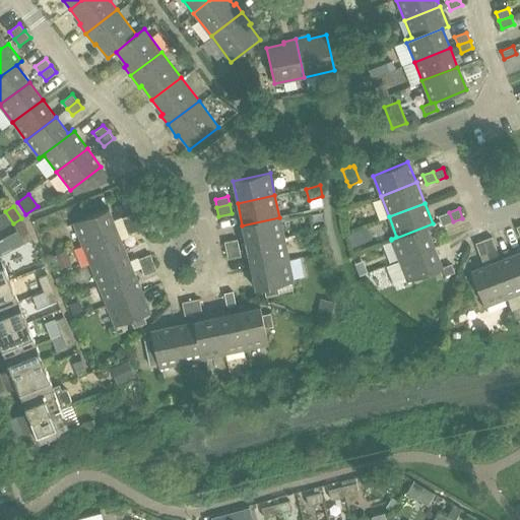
[(81,244),(117,230),(109,209),(73,223),(81,244)]
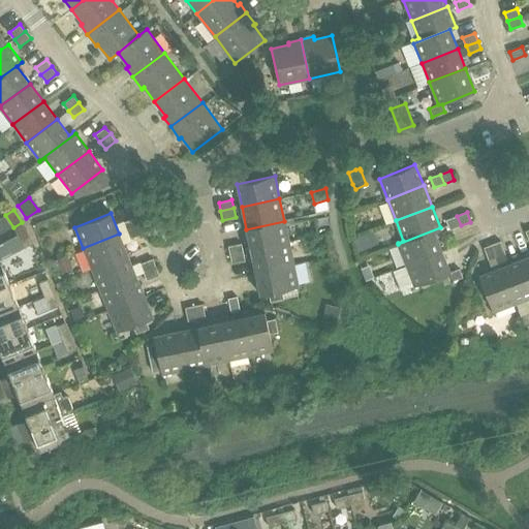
[(461,225),(457,216),(446,220),(450,229),(461,225)]
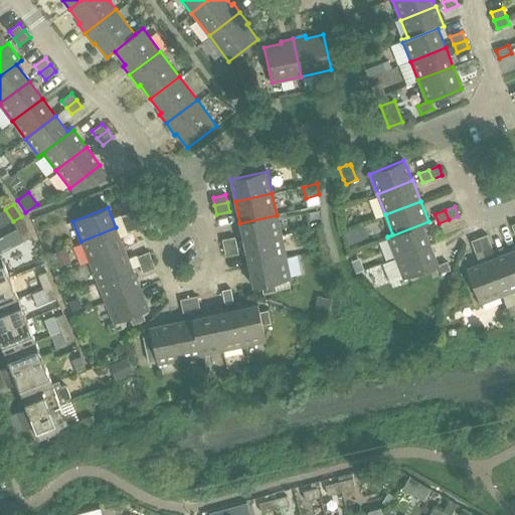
[(120,217),(124,225),(136,220),(132,212),(120,217)]
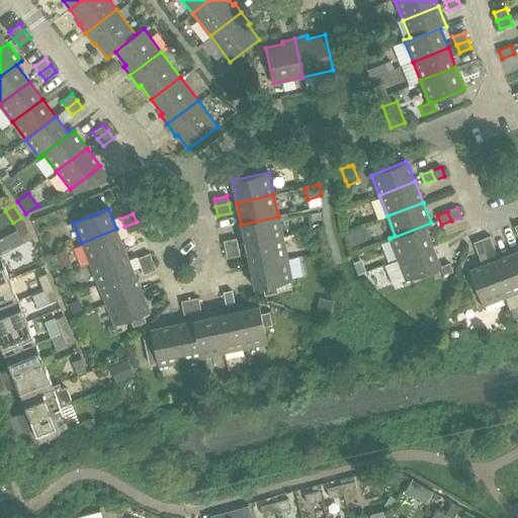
[(246,246),(283,238),(278,217),(241,225),(246,246)]
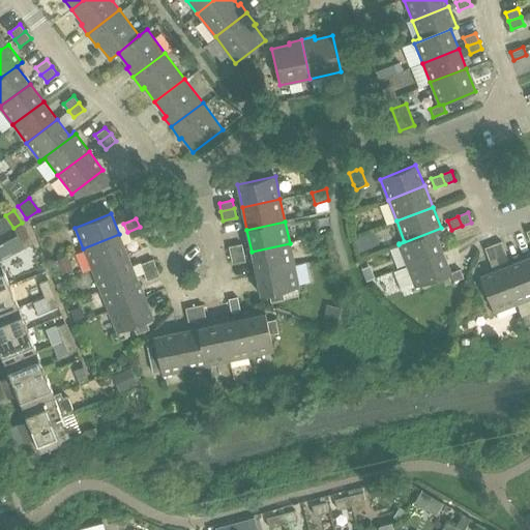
[(140,227),(127,232),(130,240),(143,235),(140,227)]
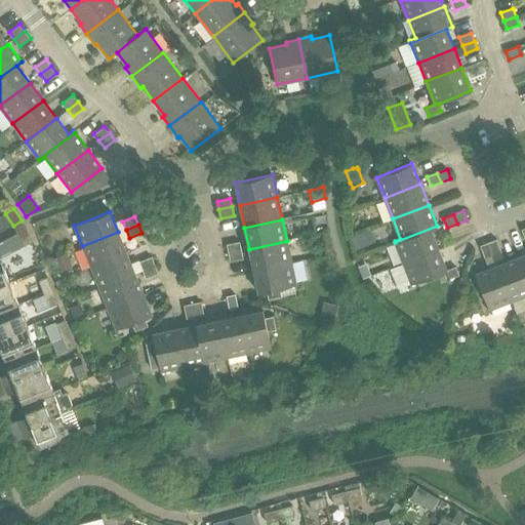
[(437,228),(437,226),(395,242),(403,263),(439,249),(432,230),(437,228)]
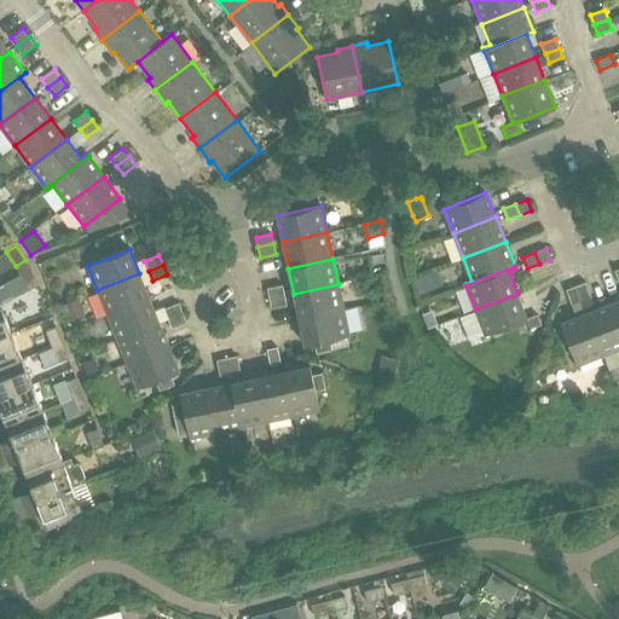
[(32,268),(21,275),(29,289),(39,284),(32,268)]
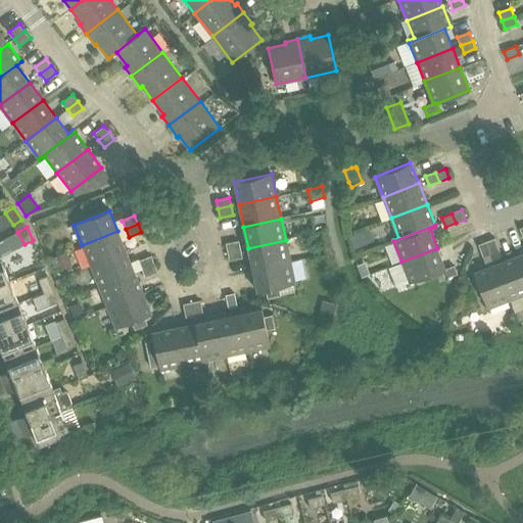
[(82,245),(91,266),(126,251),(117,231),(82,245)]
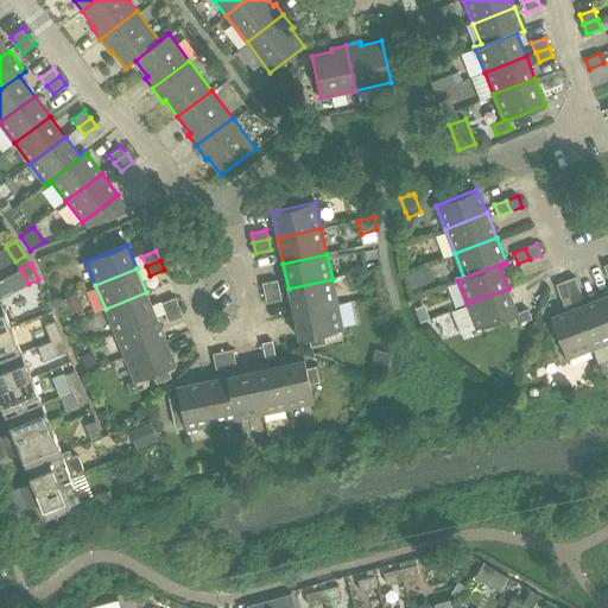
[(575,277),(567,280),(565,280),(571,296),(581,291),(575,277)]
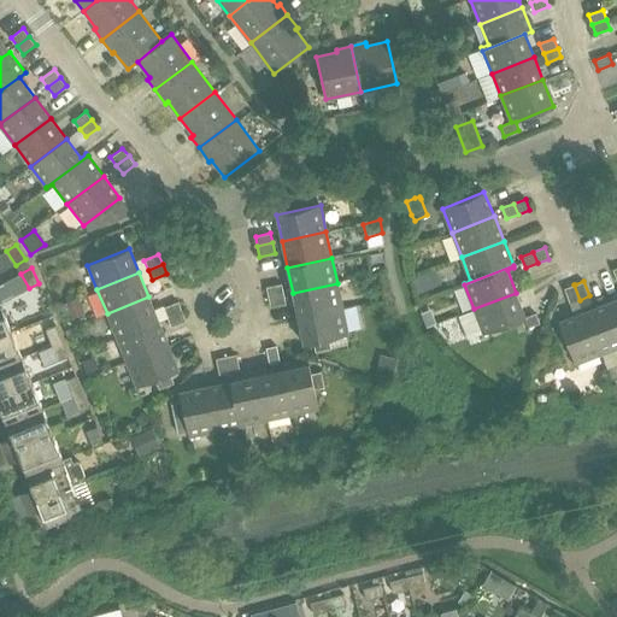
[(342,309),(338,283),(293,293),(298,318),(342,309)]
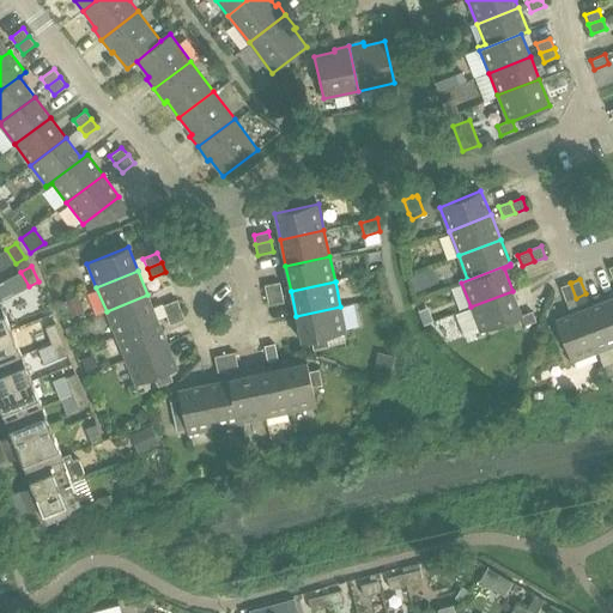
[(266,296),(281,292),(279,283),(265,285),(266,296)]
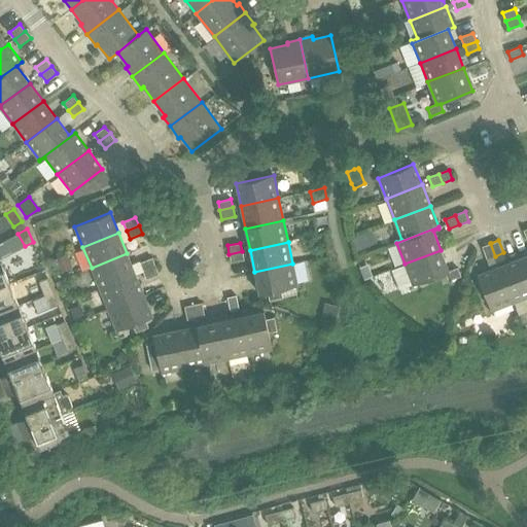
[(487,259),(495,256),(490,243),(483,247),(487,259)]
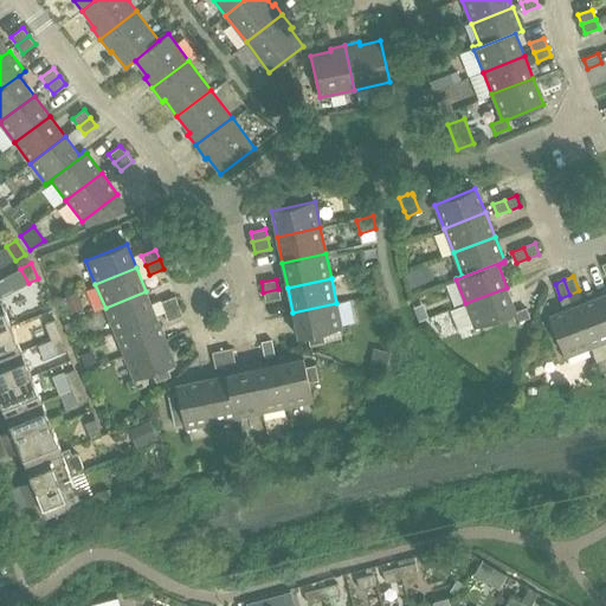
[(516,311),(507,288),(465,303),(475,328),(513,314),(516,323),(530,317),(526,308),(516,311)]
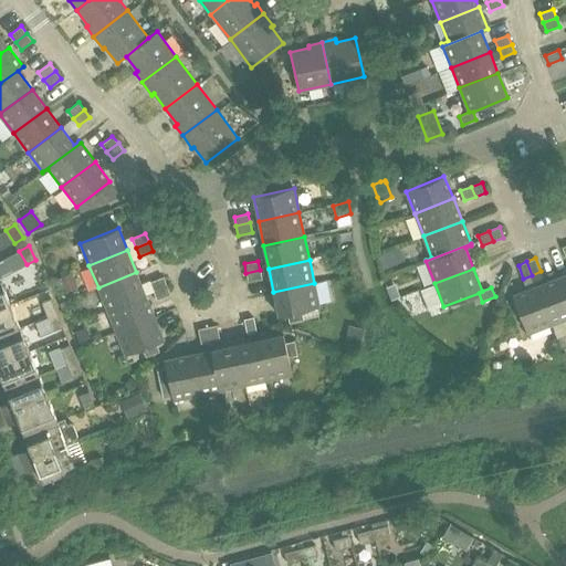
[(262,280),(260,270),(245,273),(248,282),(262,280)]
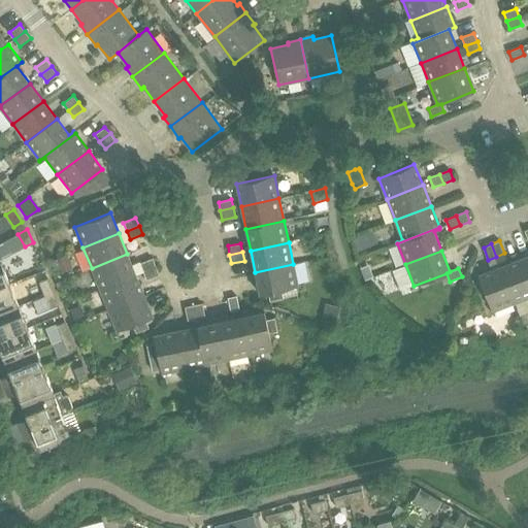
[(92,268),(100,289),(135,274),(127,254),(92,268)]
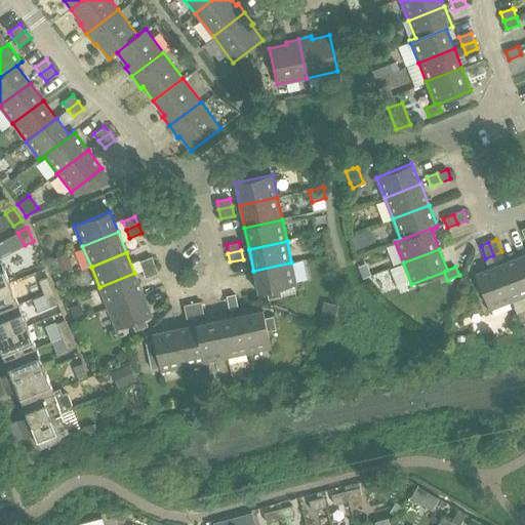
[(138,263),(143,271),(155,266),(152,257),(138,263)]
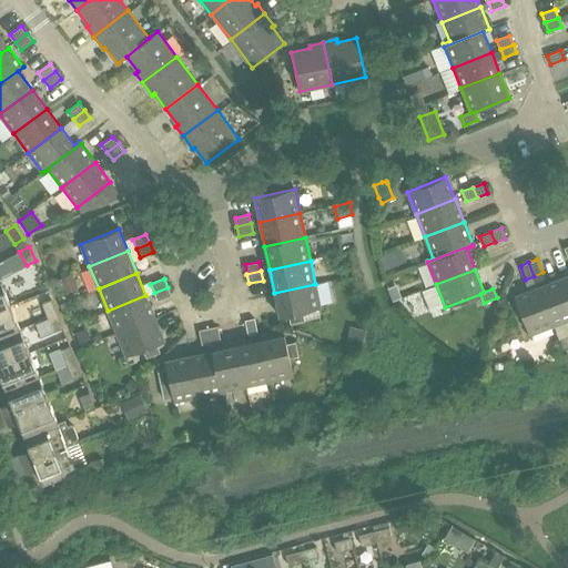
[(567,320),(567,298),(560,279),(538,287),(553,326),(567,320)]
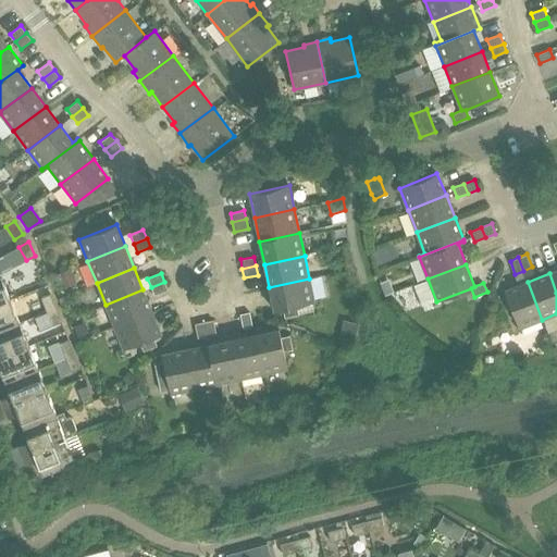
[(1,276),(0,276),(0,275),(0,302),(10,299),(1,276)]
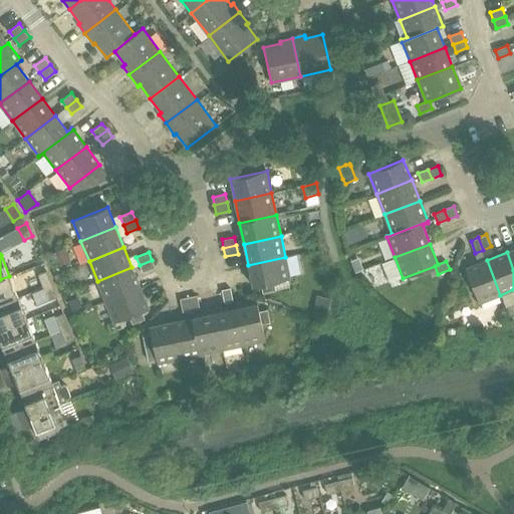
[(290,279),(285,257),(248,265),(253,287),(261,285),(263,293),(275,291),(273,282),(290,279)]
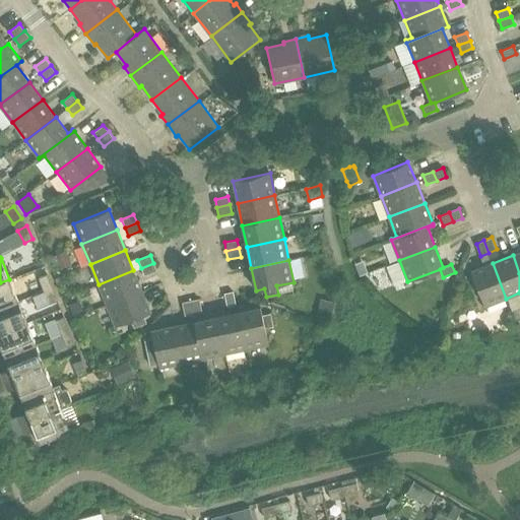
[(153,263),(141,268),(144,276),(156,271),(153,263)]
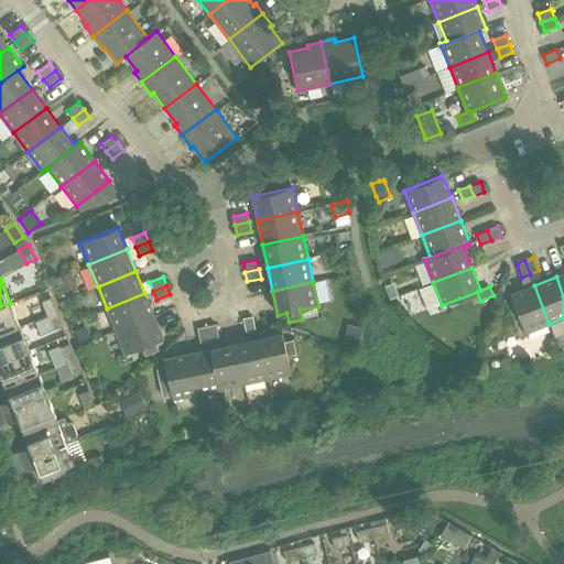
[(549,324),(534,285),(511,294),(527,333),(549,324)]
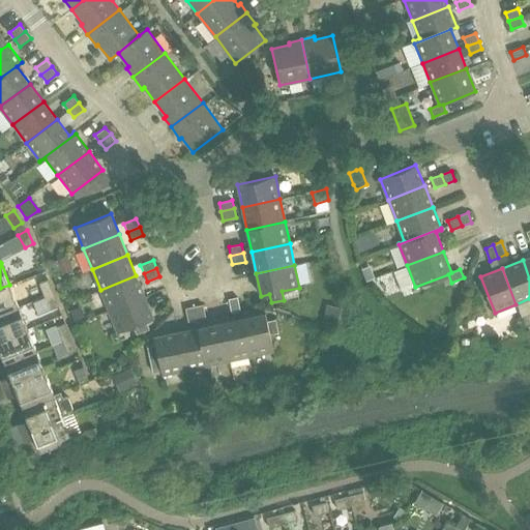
[(100,290),(110,314),(145,299),(136,275),(100,290)]
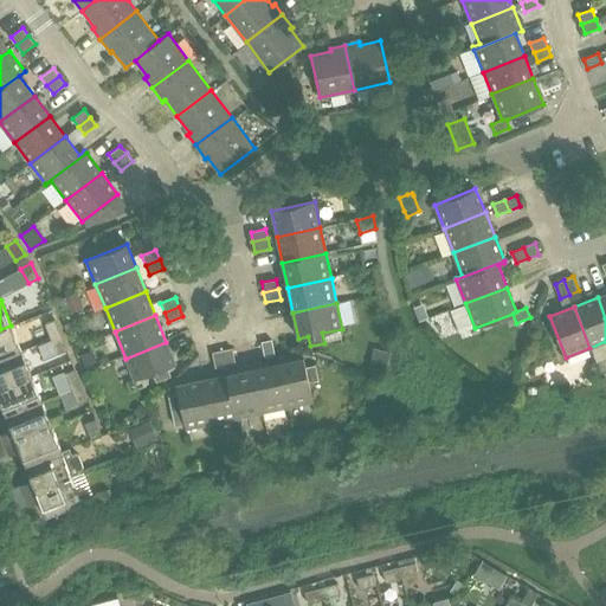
[(50,340),(60,335),(55,320),(44,323),(50,340)]
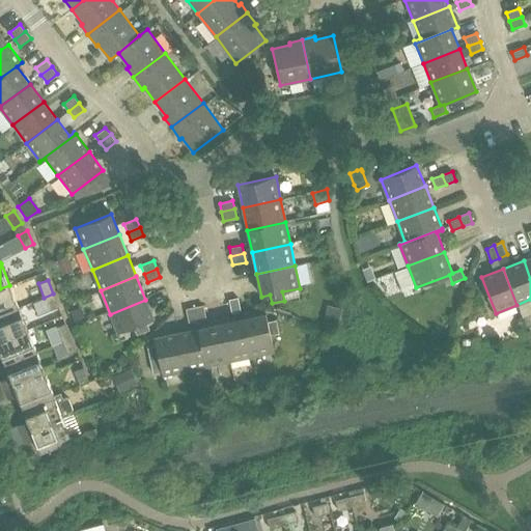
[(0,314),(19,307),(9,285),(0,288),(0,314)]
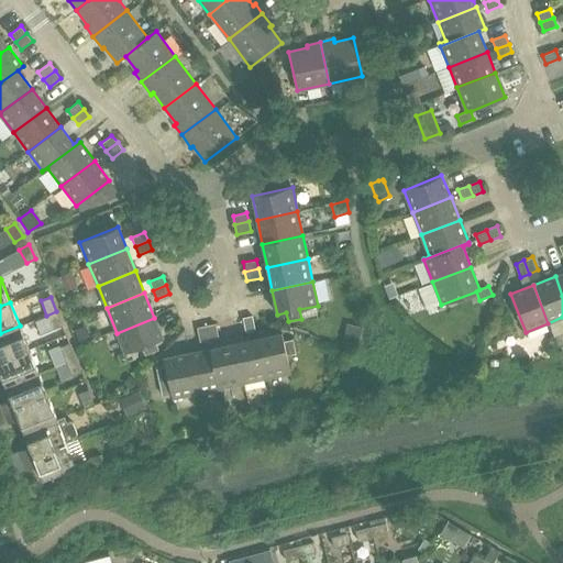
[(56,311),(46,316),(53,330),(63,326),(56,311)]
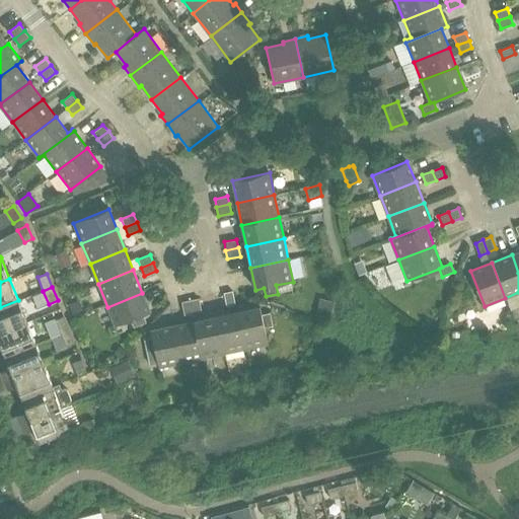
[(233,291),(224,293),(227,305),(235,304),(233,291)]
